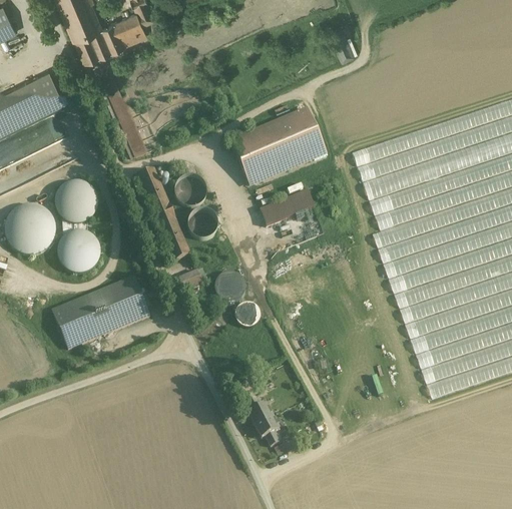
[(103,23),(93,0),(59,0),(84,60),(147,34),(143,23),(136,9),(103,23)]
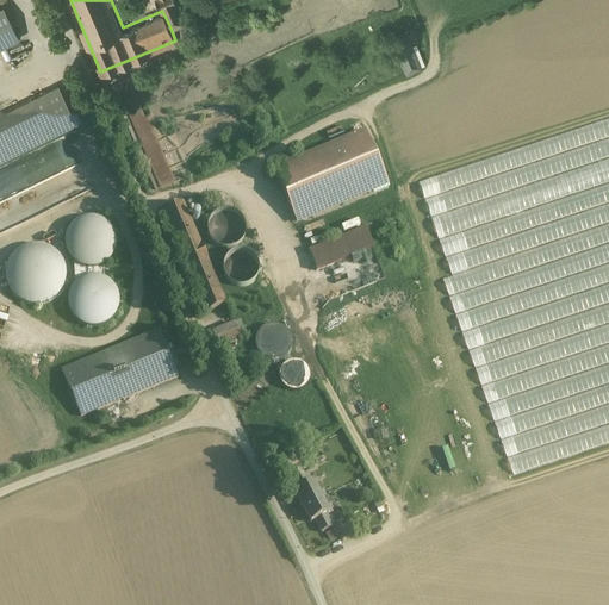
[(186,22),(176,0),(157,0),(162,11),(171,27),(186,22)]
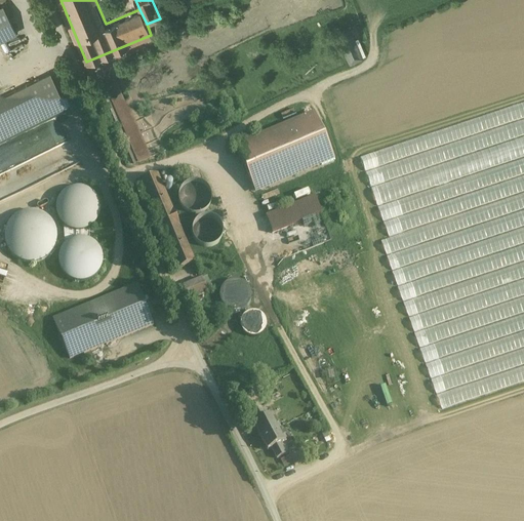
[(0,39),(18,30),(3,1),(0,3),(0,39)]
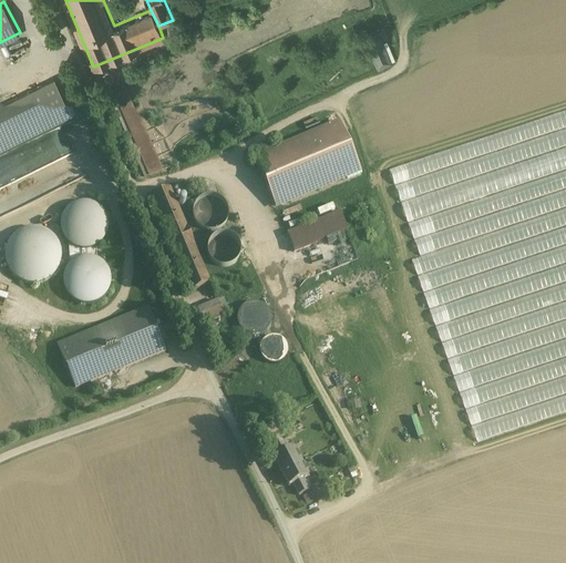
[(388,58),(377,34),(364,40),(376,63),(388,58)]
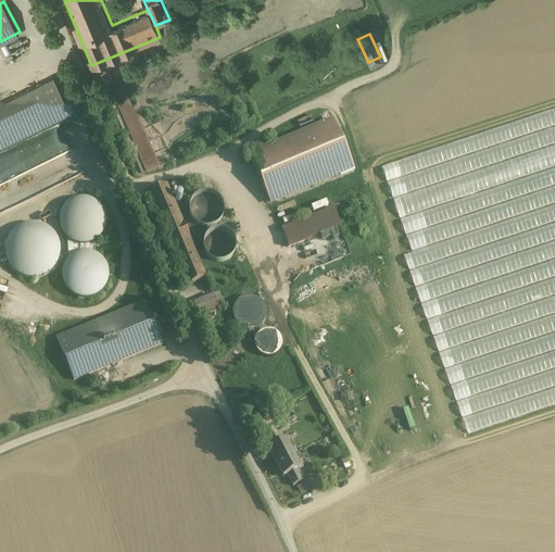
[(53,73),(0,99),(0,152),(62,122),(74,115),(53,73)]
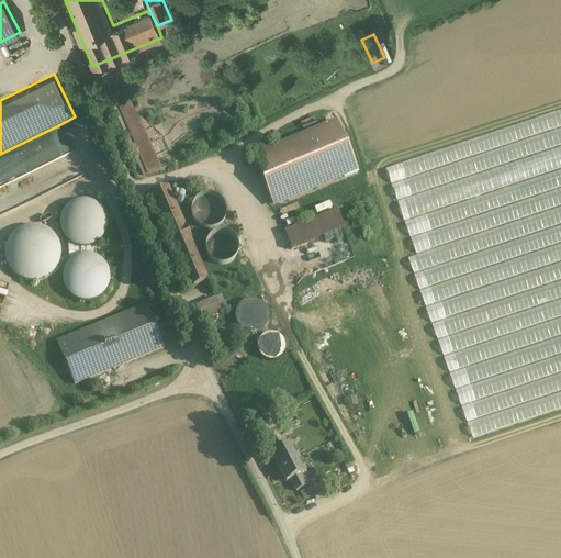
[(126,76),(107,85),(146,171),(166,163),(126,76)]
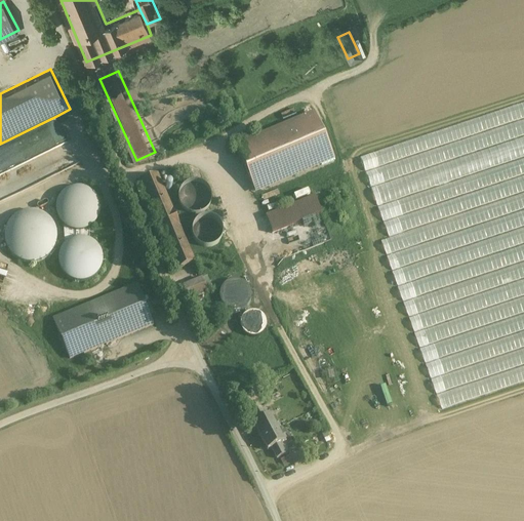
[(315,111),(238,143),(256,188),(333,155),(315,111)]
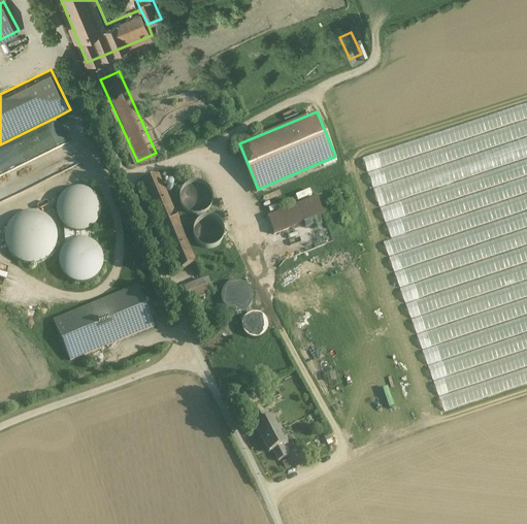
[(192,262),(153,171),(135,179),(173,270),(192,262)]
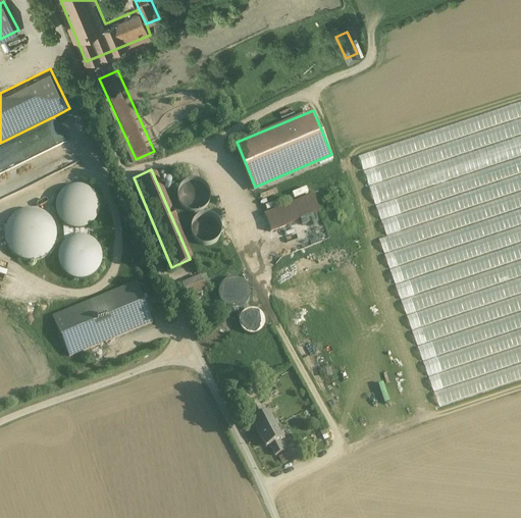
[(185,177),(186,207),(209,206),(208,177),(185,177)]
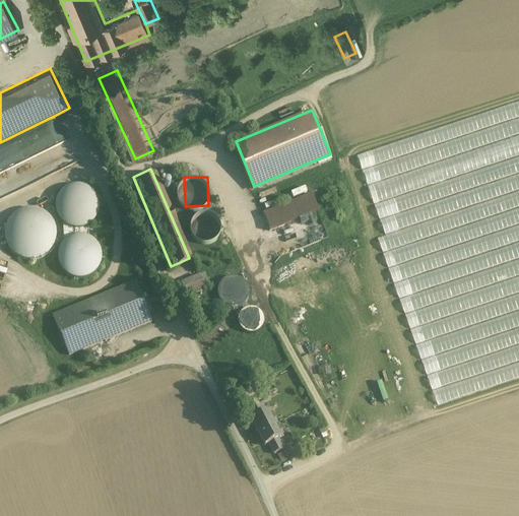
[(62,246),(61,248),(61,265),(72,273),(79,275),(92,275),(101,263),(103,258),(103,245),(87,235),(87,228),(100,211),(100,209),(100,194),(85,184),(82,183),(69,183),(59,197),(59,215),(75,227),(62,246)]
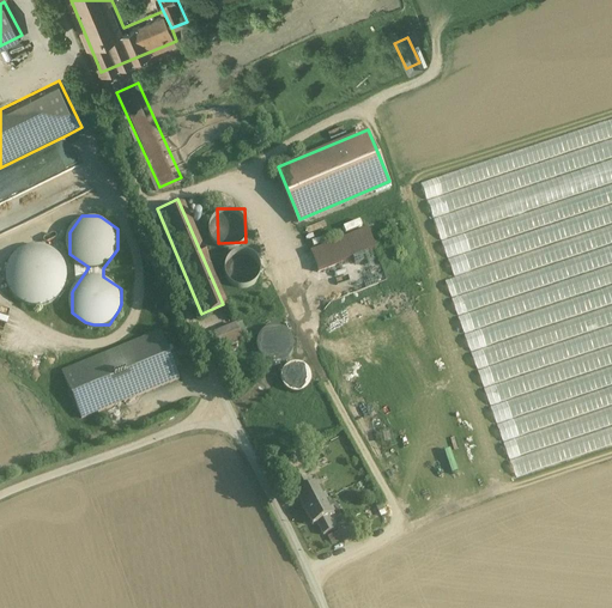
[(369,226),(311,249),(319,268),(376,245),(369,226)]
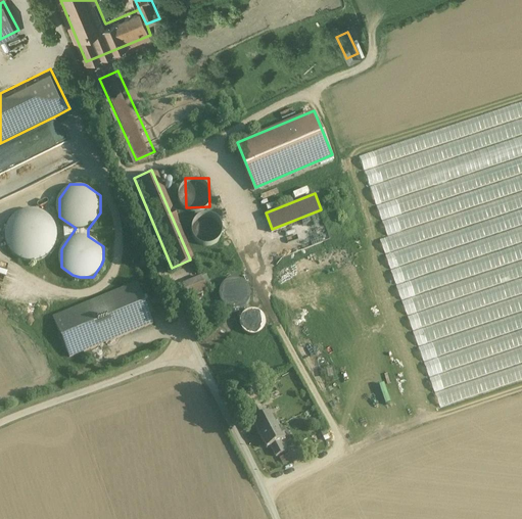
[(13,253),(36,260),(52,252),(57,230),(49,213),(28,206),(11,215),(5,237),(13,253)]
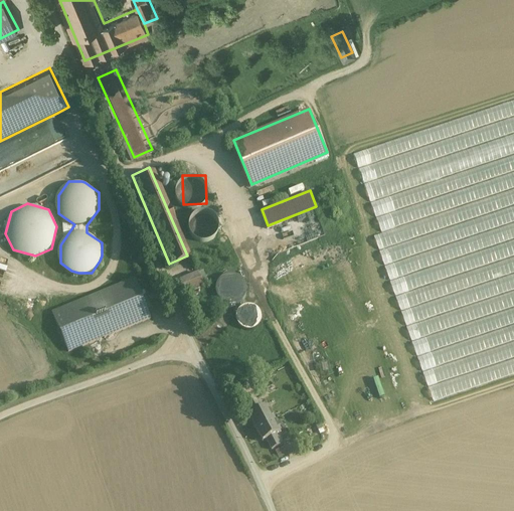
[(316,206),(268,225),(278,251),(326,232),(316,206)]
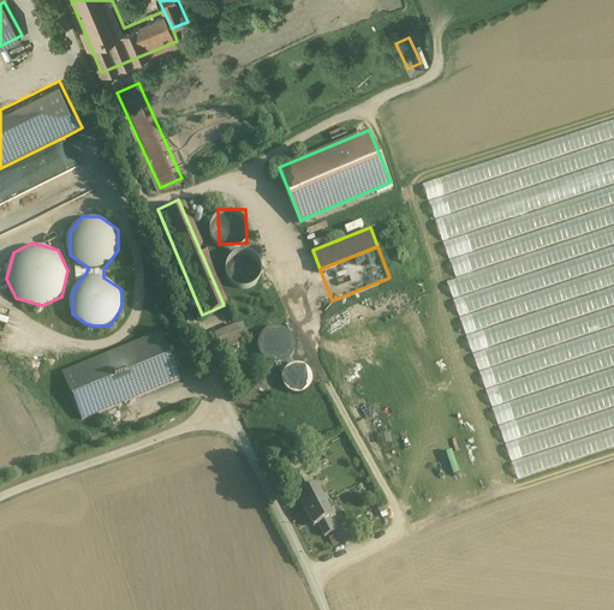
[(264,257),(240,247),(230,277),(252,286),(264,257)]
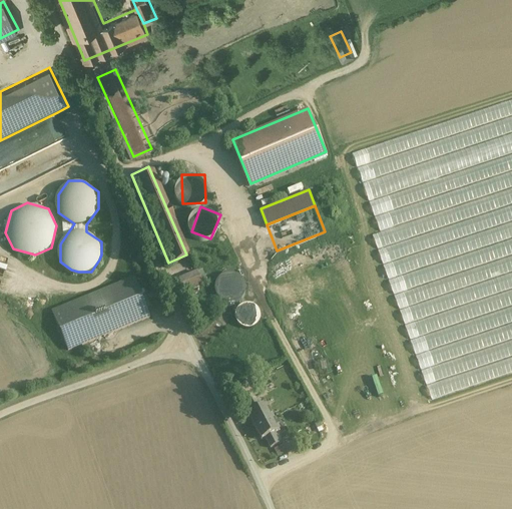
[(201,266),(181,274),(188,291),(208,282),(201,266)]
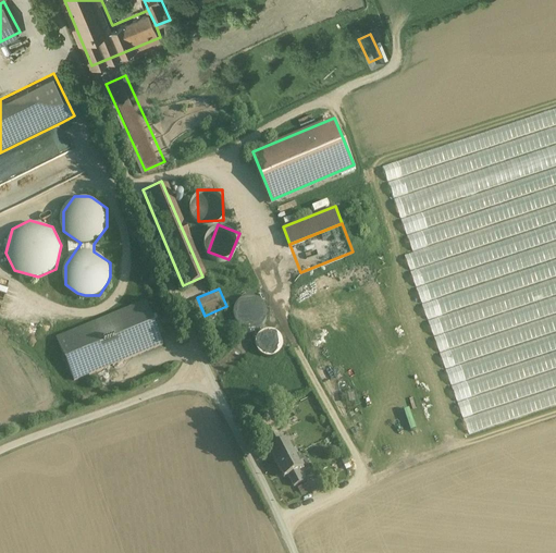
[(146,299),(58,336),(75,378),(163,341),(146,299)]
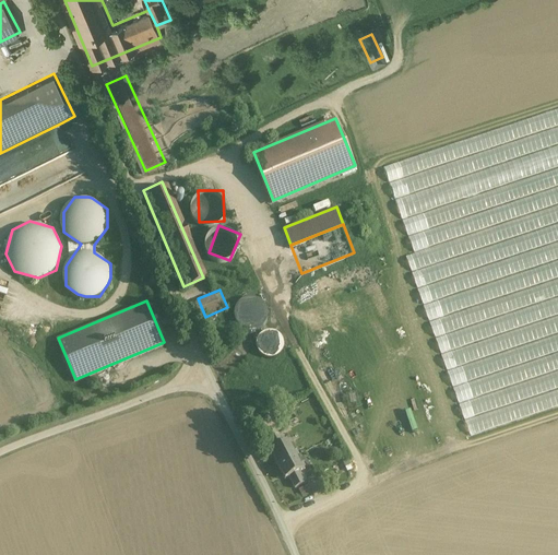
[(275,358),(288,339),(268,326),(256,345),(275,358)]
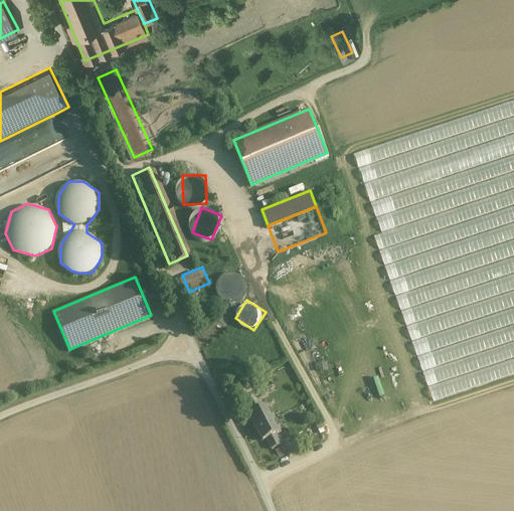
[(230,323),(230,321),(230,318),(228,316),(226,314),(223,314),(221,314),(218,316),(217,318),(216,321),(217,324),(218,326),(221,327),(223,328),(226,327),(228,326),(230,323)]
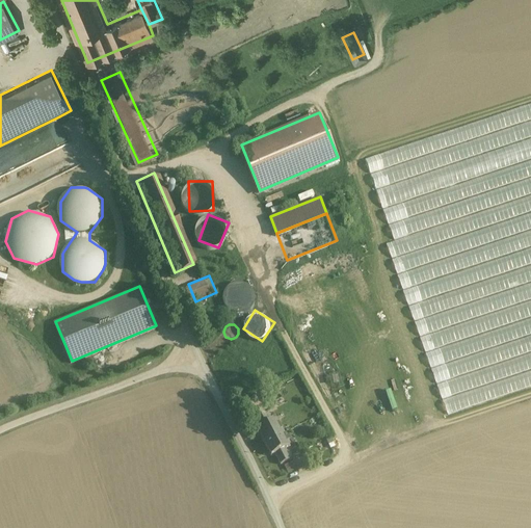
[(266,411),(257,416),(261,425),(271,420),(266,411)]
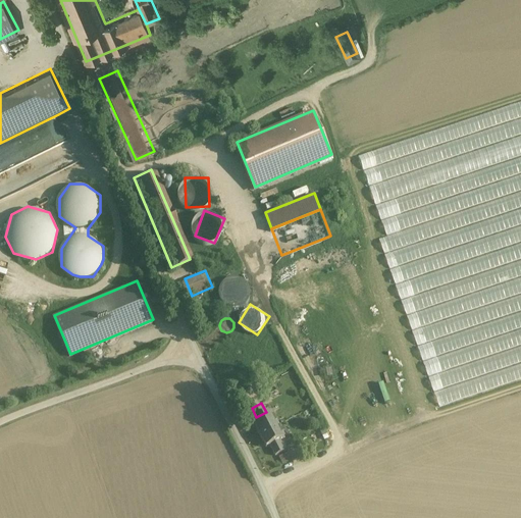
[(256,417),(253,419),(266,446),(270,443),(279,438),(282,436),(269,410),(266,412),(256,417)]
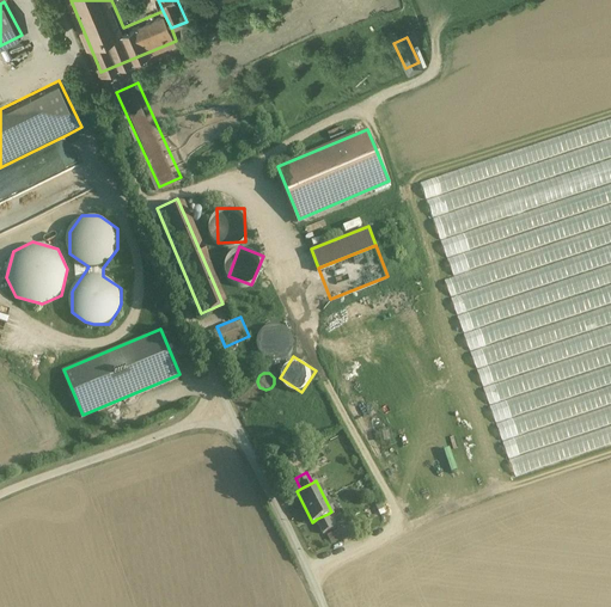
[(328,514),(317,519),(324,532),(334,527),(328,514)]
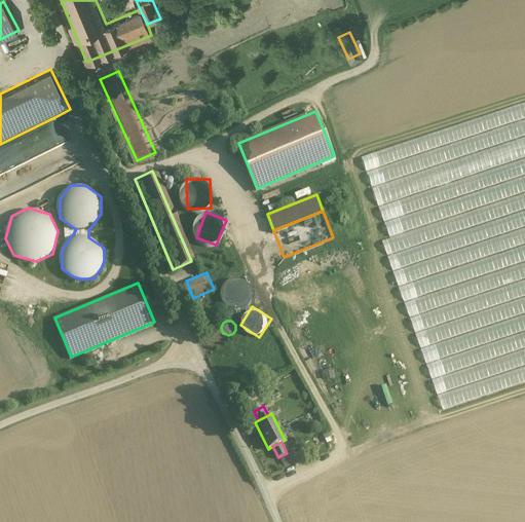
[(286,464),(296,459),(291,452),(282,457),(286,464)]
